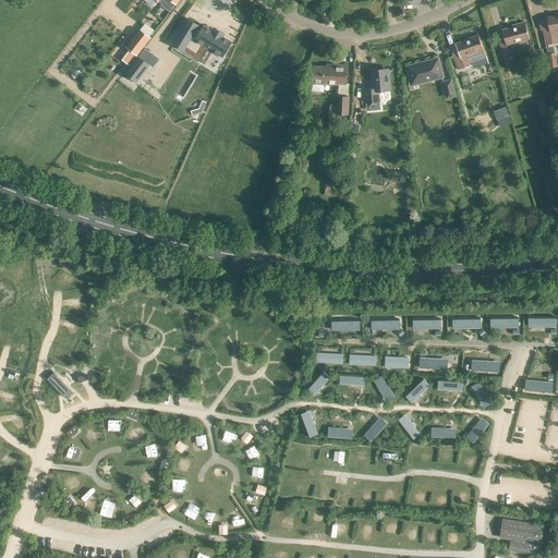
[(157,0),(161,2),(160,3),(169,10),(177,0),(157,0)]
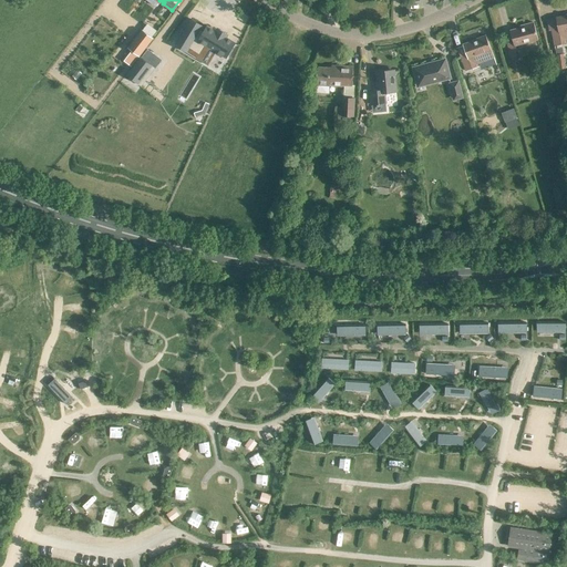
[(549,31),(552,30),(555,45),(566,43),(565,40),(566,39),(566,14),(566,16),(566,17),(556,18),(557,19),(548,20),(549,31)]
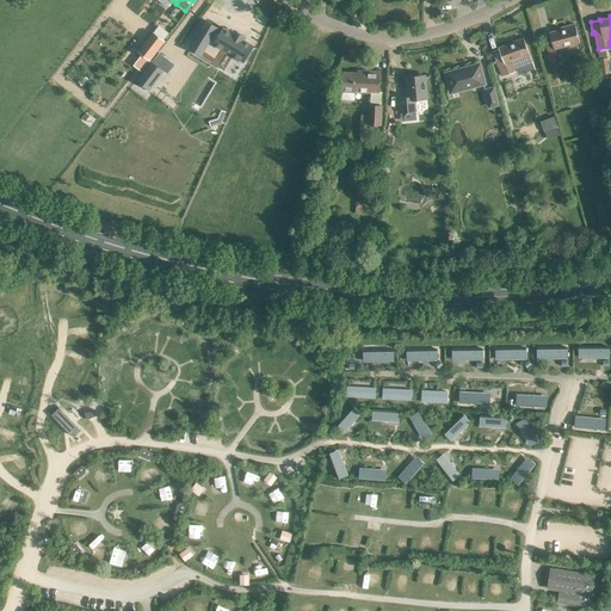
[(205,22),(190,47),(202,54),(203,51),(214,59),(220,49),(244,62),(253,47),(242,39),(244,38),(235,32),(234,35),(223,28),(220,35),(215,32),(217,29),(205,22)]
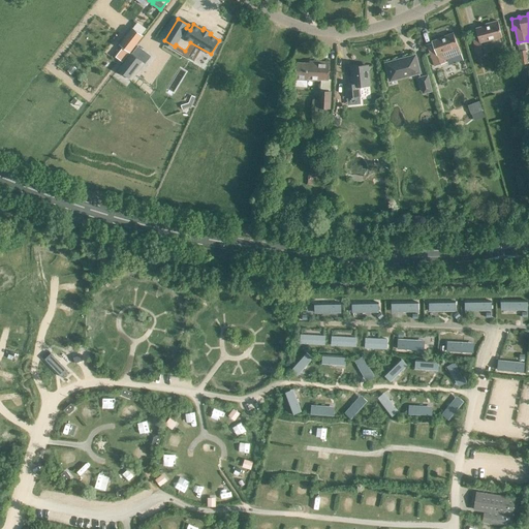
[(480,42),(502,37),(498,21),(489,24),(489,25),(476,28),(479,38),(473,39),(477,55),(484,54),(480,42)]
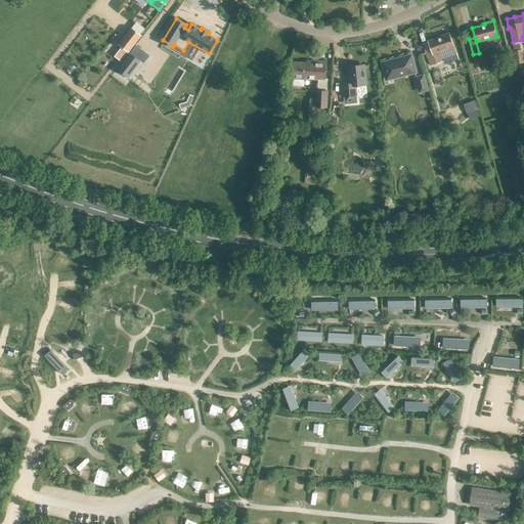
[(120,47),(126,52),(139,36),(129,28),(122,38),(125,40),(120,47)]
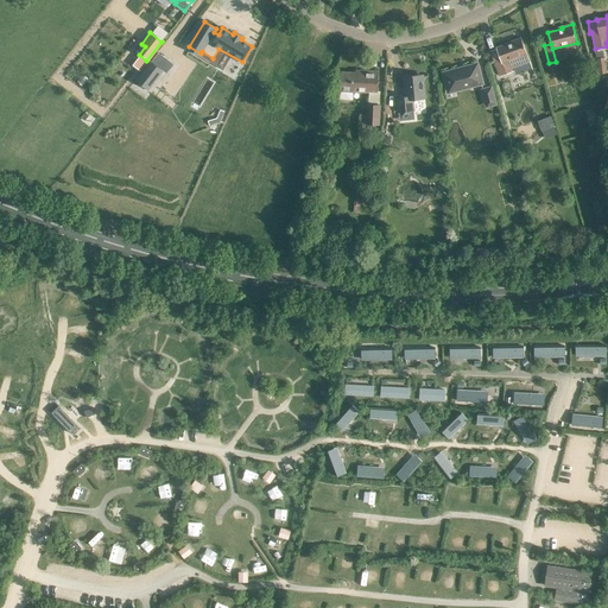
[(512,71),(512,68),(530,62),(521,38),(506,43),(506,44),(496,48),(500,57),(494,59),(500,76),(512,71)]
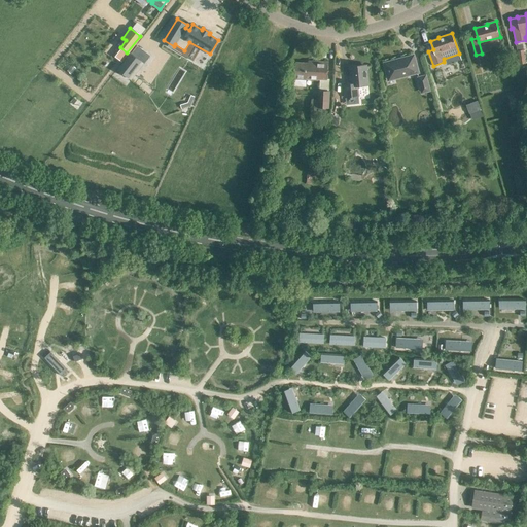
[(525,64),(523,50),(517,51),(519,65),(525,64)]
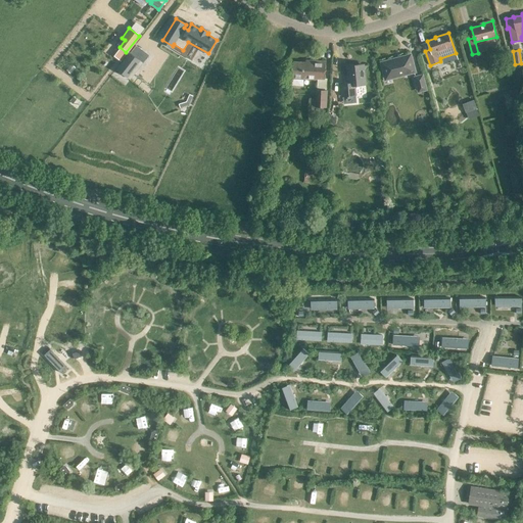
[(130,53),(117,69),(127,78),(140,61),(130,53)]
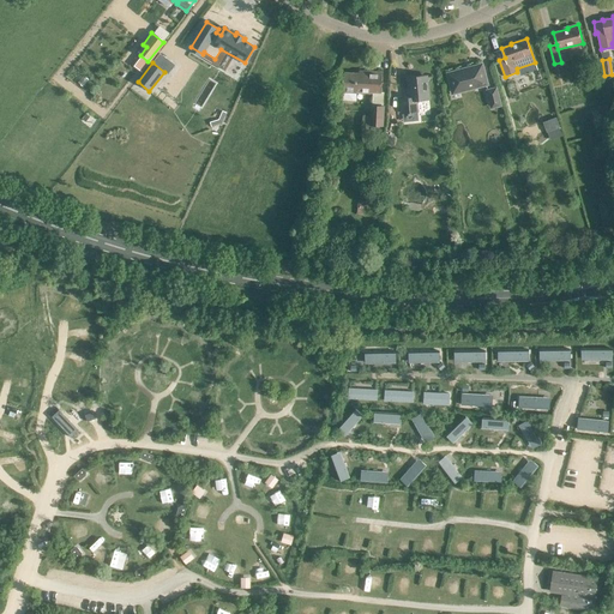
[(459,85),(461,90),(487,84),(482,65),(449,73),(452,88),(459,85)]
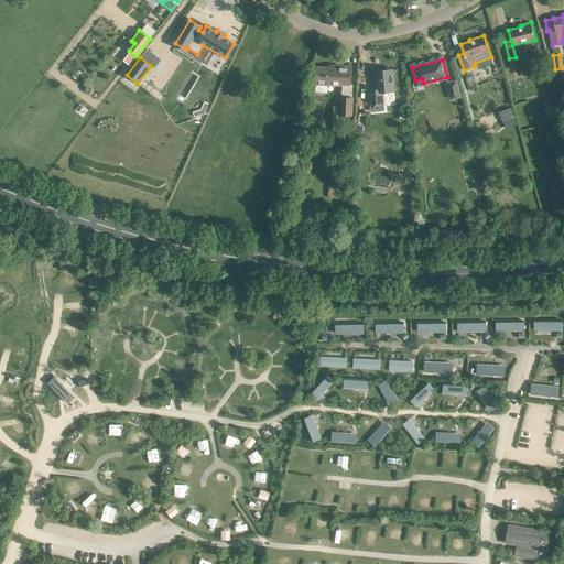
[(317,67),(316,85),(327,85),(327,83),(349,84),(350,67),(331,66),(331,68),(317,67)]
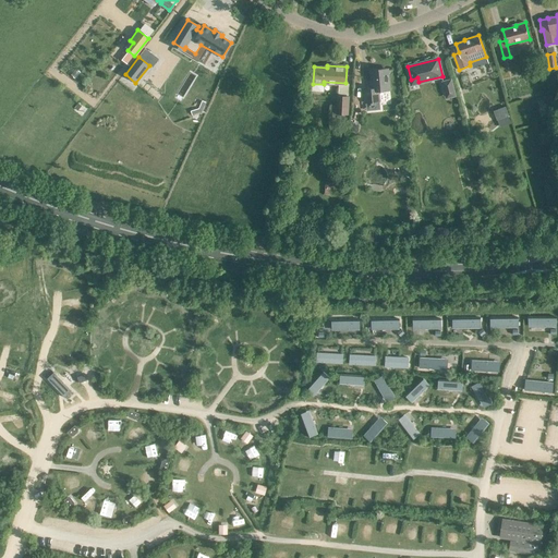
[(384,69),(371,70),(372,88),(364,89),(365,104),(379,101),(378,94),(380,91),(390,91),(388,70),(386,71),(384,69)]
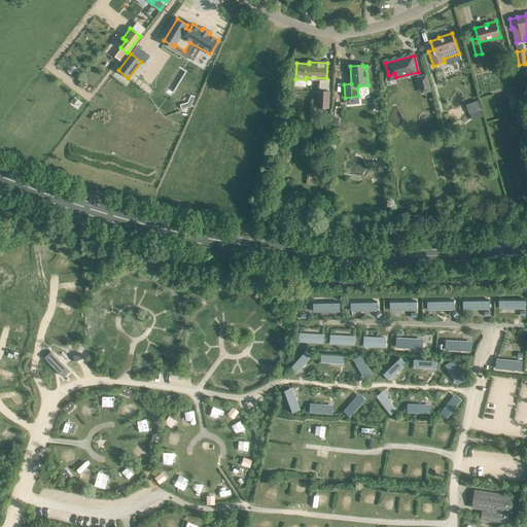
[(419,78),(422,92),(429,90),(425,76),(419,78)]
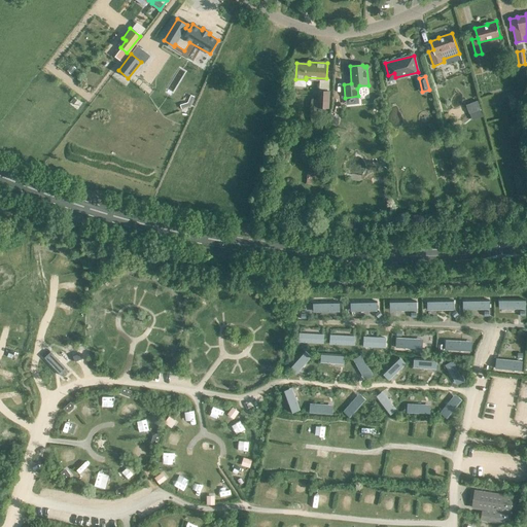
[(313,108),(328,109),(328,92),(328,88),(319,88),(319,91),(318,101),(313,100),(313,108)]
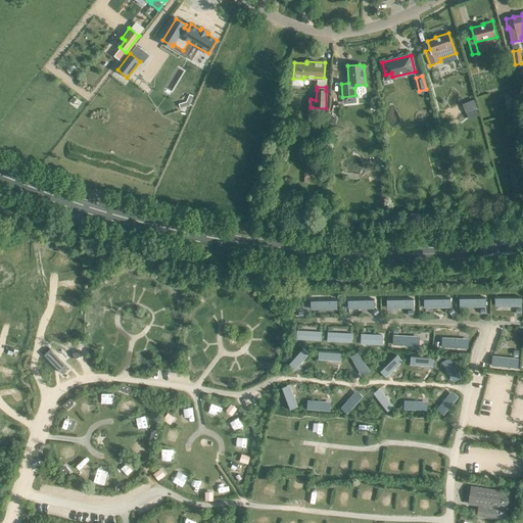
[(519,99),(517,90),(509,92),(511,101),(519,99)]
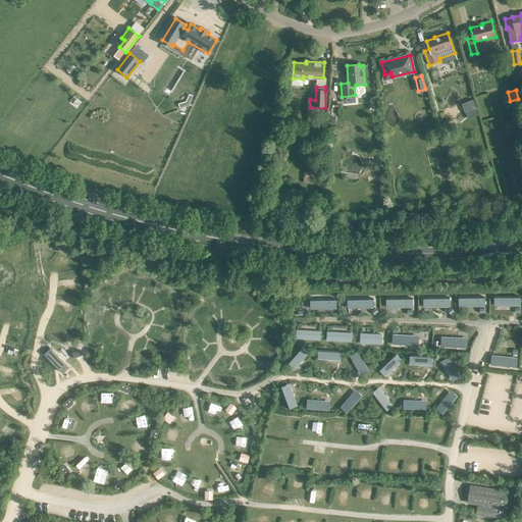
[(520,296),(493,297),(493,306),(520,306),(520,296)]
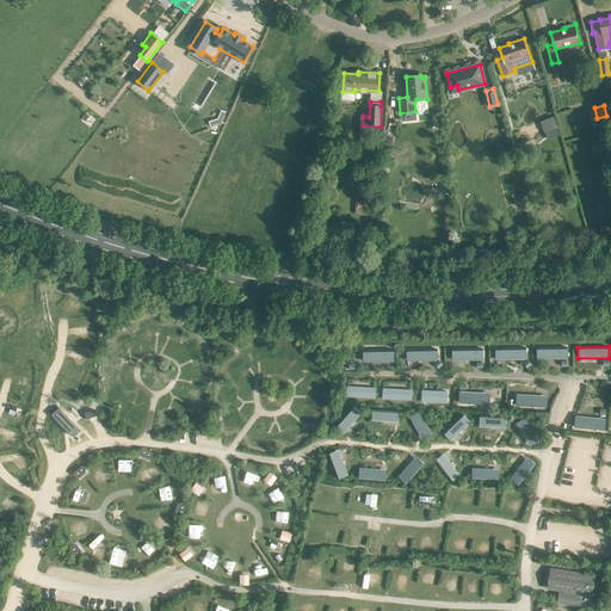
[(567,349),(536,350),(536,359),(567,359),(567,349)]
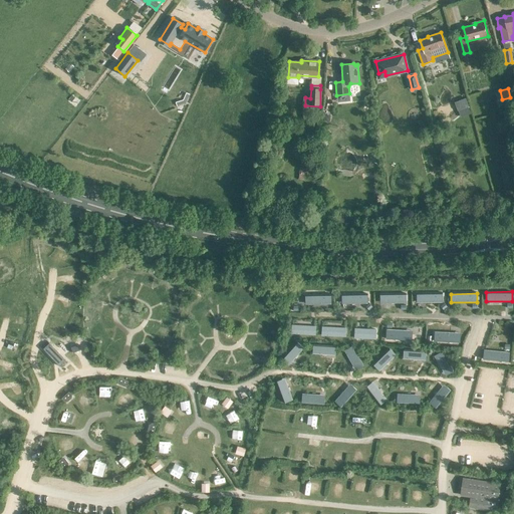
[(443,294),(416,294),(416,303),(443,302),(443,294)]
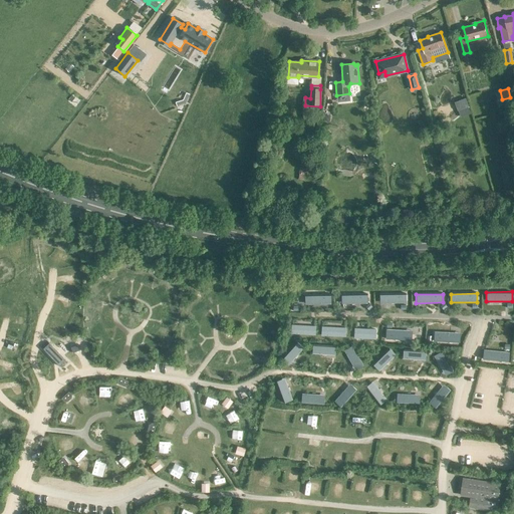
[(331,295),(304,296),(304,304),(331,304),(331,295)]
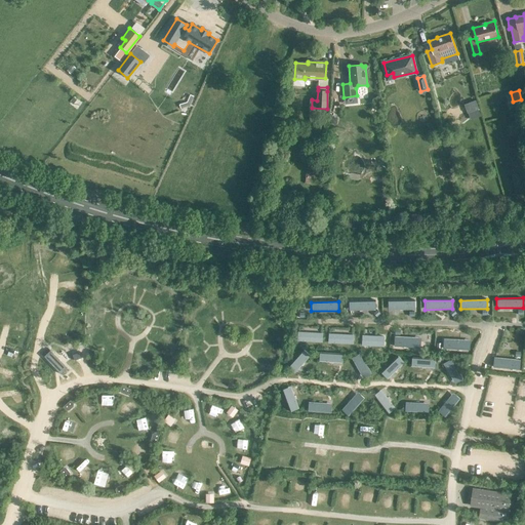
[(376,301),(349,301),(349,311),(376,311),(376,301)]
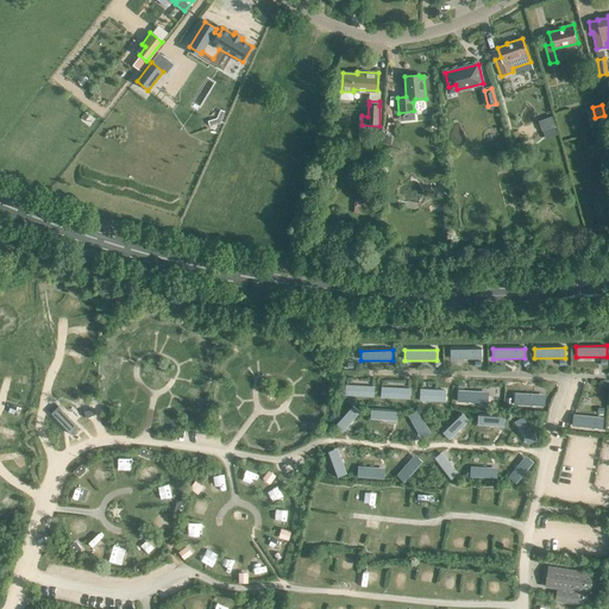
[(482,350),(450,350),(450,360),(482,359),(482,350)]
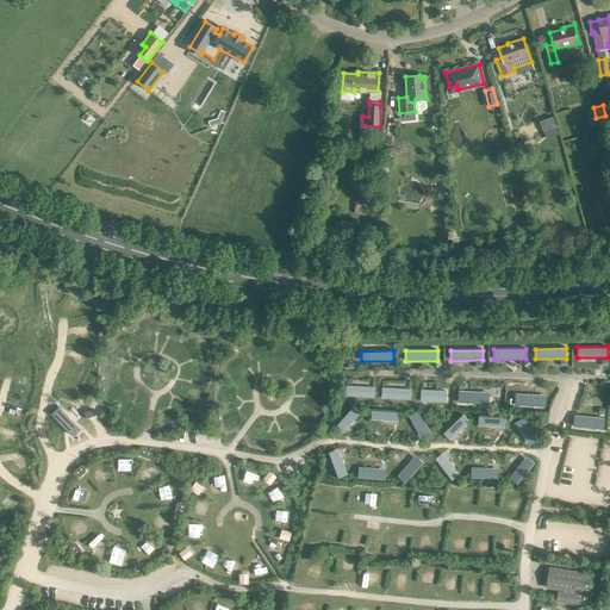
[(346,396),(374,398),(374,387),(346,385),(346,396)]
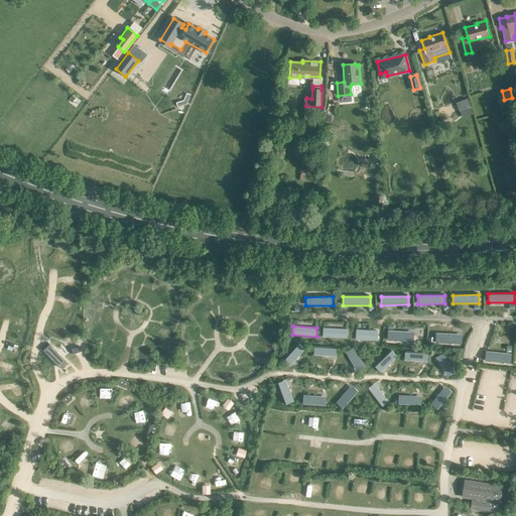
[(323,337),(347,338),(348,330),(324,328),(323,337)]
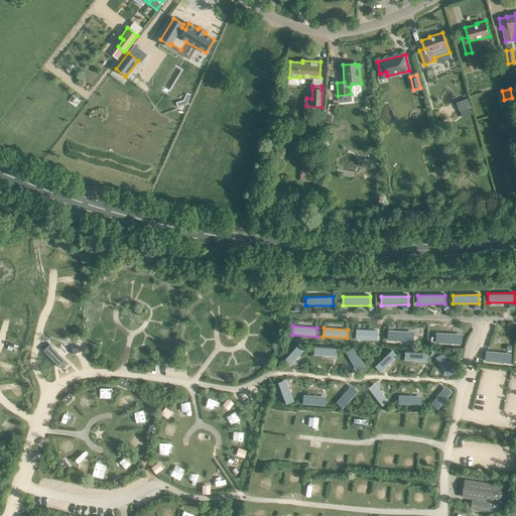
[(378,331),(356,330),(356,340),(377,341),(378,331)]
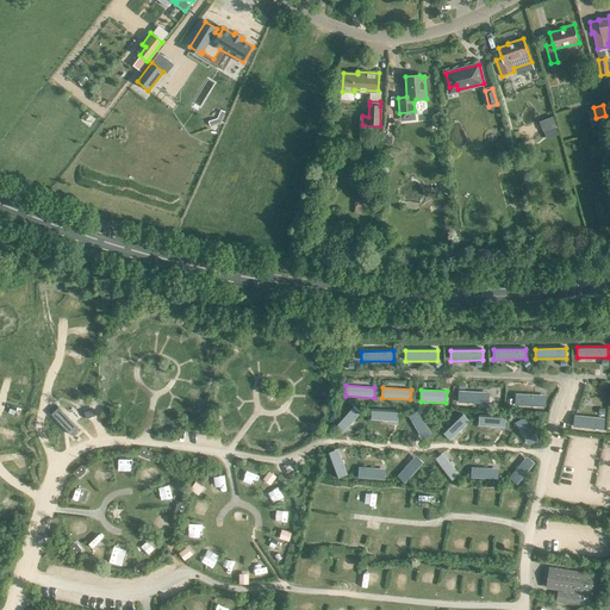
[(490,396),(468,393),(467,400),(489,403),(490,396)]
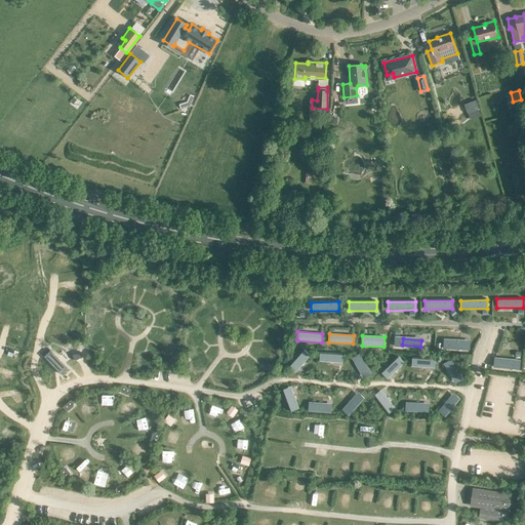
[(470,340),(443,338),(442,348),(470,349),(470,340)]
